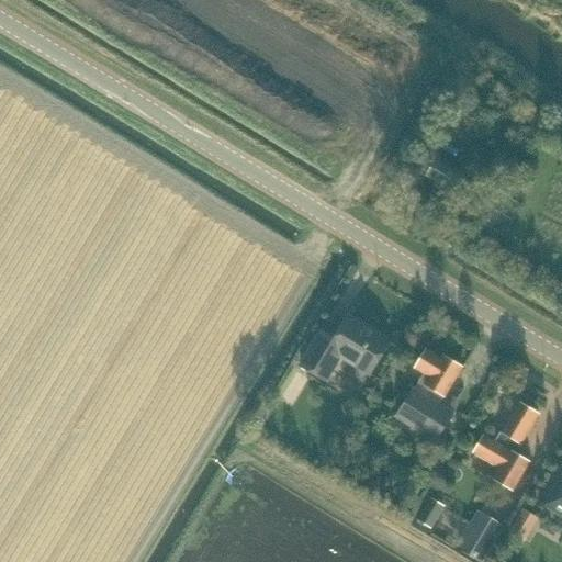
[(493,188),(509,198),(515,189),(498,179),(493,188)]
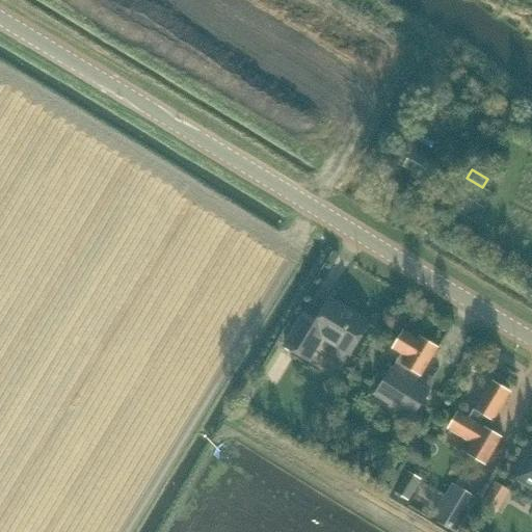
[(323,341),(350,356),(369,324),(328,299),(317,321),(303,313),(285,347),(310,363),(323,341)]
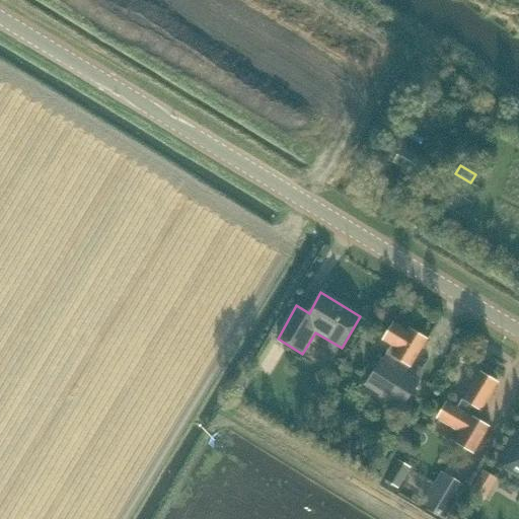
[(382,360),(368,384),(404,406),(419,382),(406,375),(411,367),(412,368),(429,340),(409,328),(409,329),(393,321),(382,341),(391,347),(382,360)]
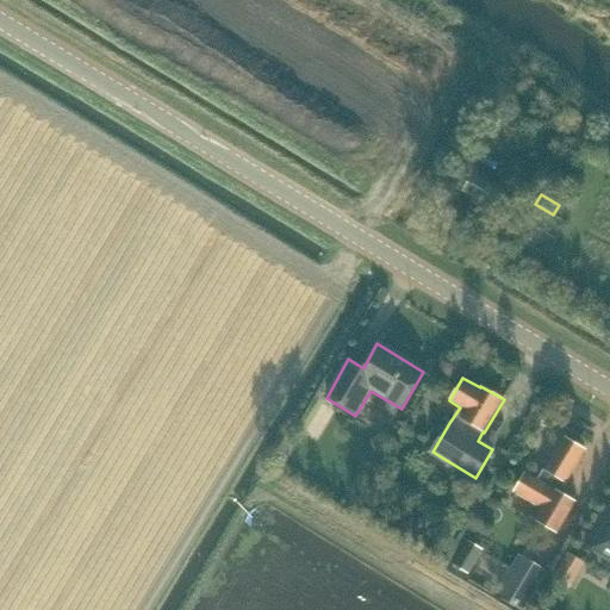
[(536,520),(556,533),(576,502),(556,490),(561,480),(567,481),(587,450),(564,435),(543,467),(545,468),(537,479),(527,473),(515,492),(543,509),(536,520)]
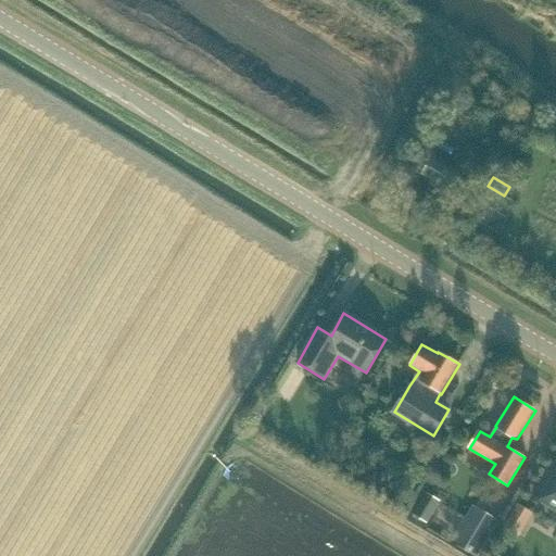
[(555,477),(541,503),(555,512),(555,477)]
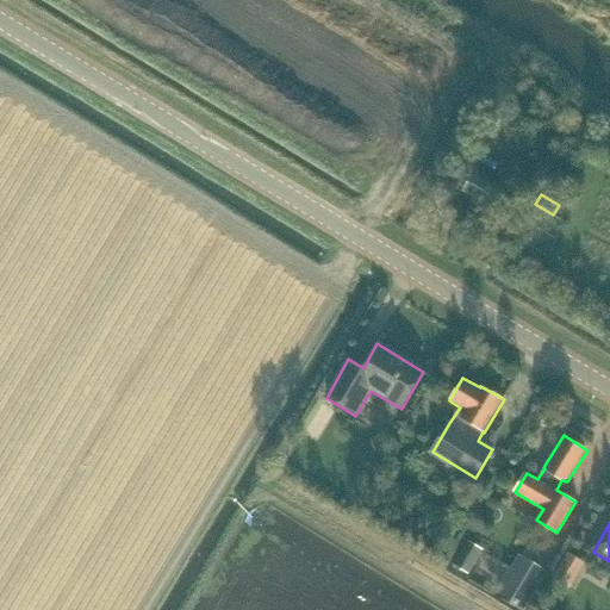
[(483,551),(470,542),(455,566),(468,573),(483,551)]
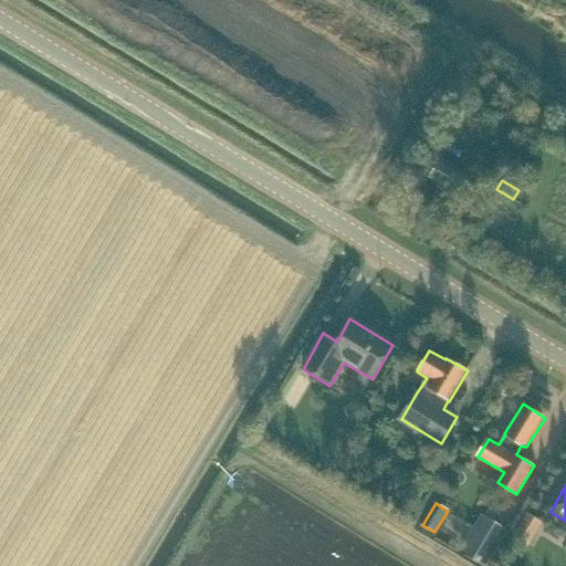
[(527,545),(542,523),(531,516),(516,538),(527,545)]
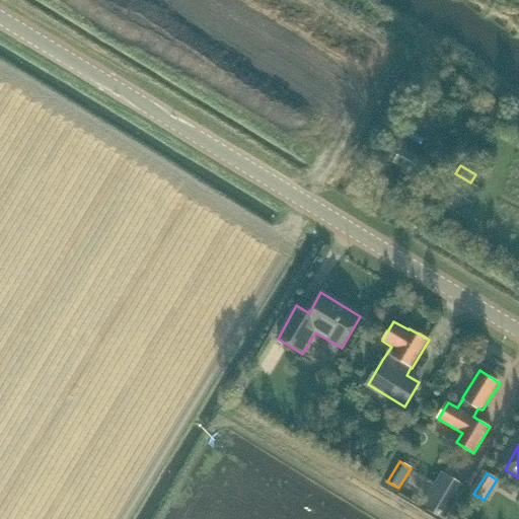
[(447,475),(439,482),(425,507),(445,518),(464,486),(447,475)]
